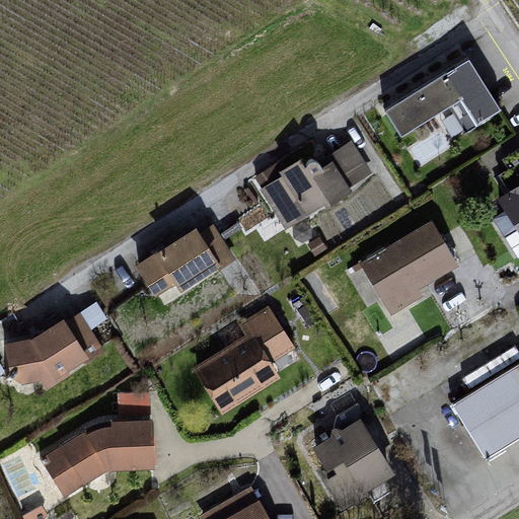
[(468,63),(386,114),(403,141),(461,105),(475,128),(500,113),(468,63)]
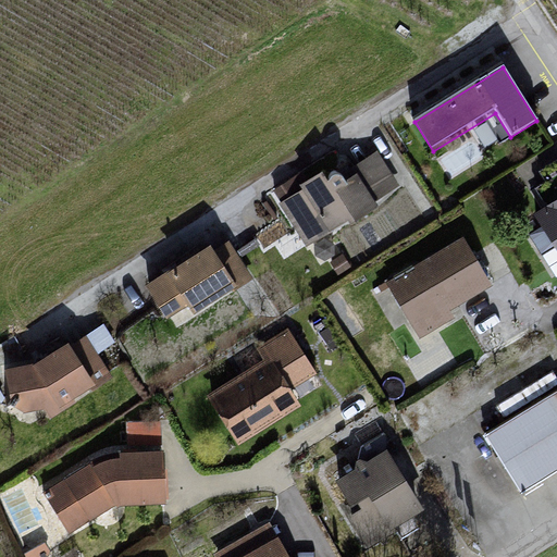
[(295,178),(275,190),(309,244),(349,218),(351,222),(379,205),(374,199),(397,185),(376,152),(343,174),(341,173),(336,172),(334,173),(332,175),(331,178),(327,181),(323,174),(301,188),(295,178)]
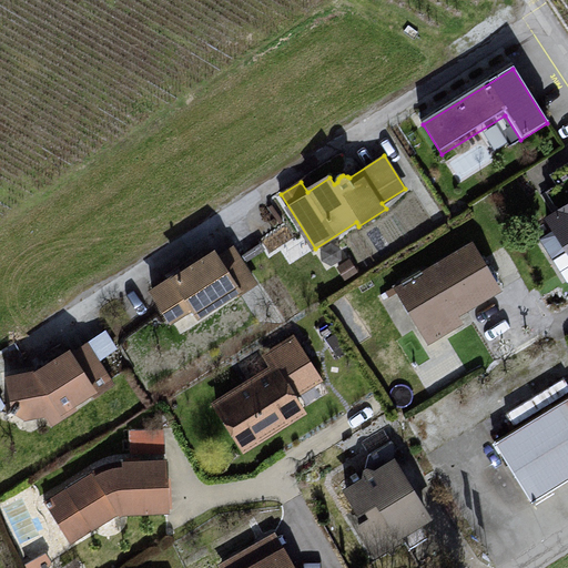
[(567,162),(548,174),(554,211),(545,221),(567,256),(567,162)]
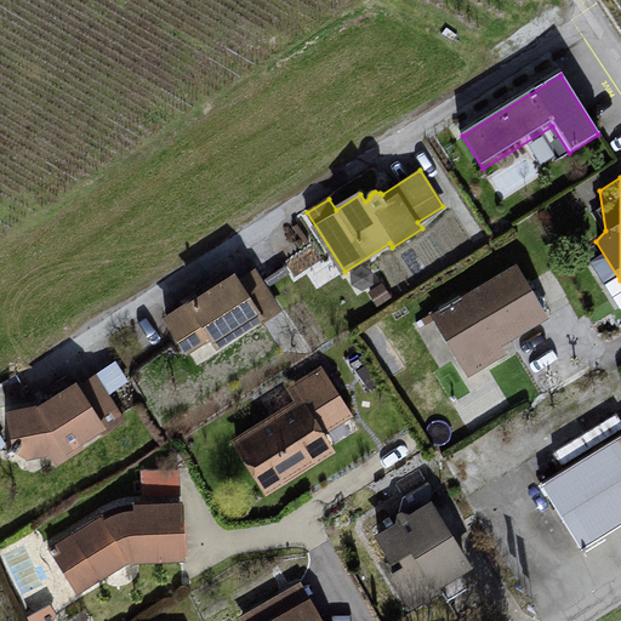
[(516,267),(434,317),(468,374),(503,352),(499,345),(546,315),(516,267)]
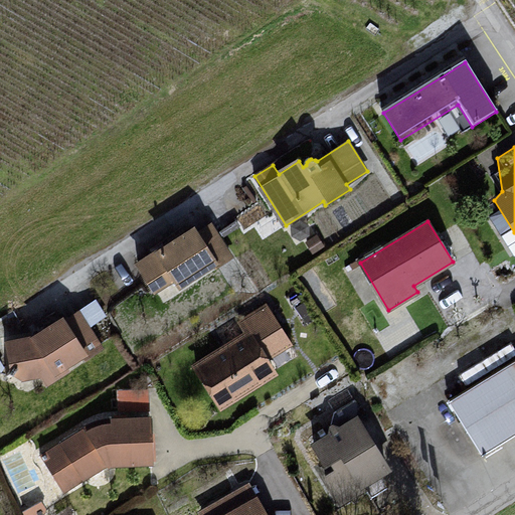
[(194,227),(135,264),(154,294),(174,282),(180,291),(233,258),(212,225),(198,234),(194,227)]
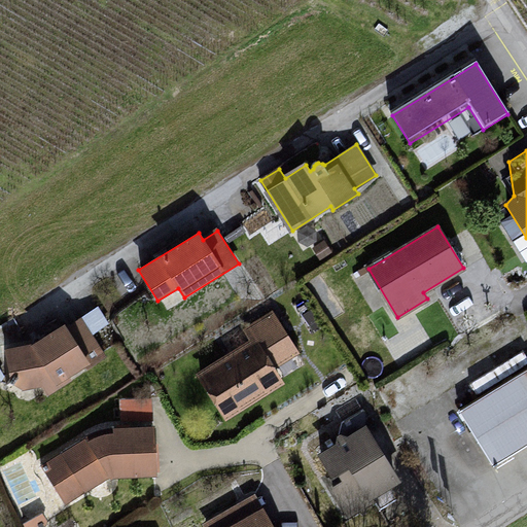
[(250,346),(200,379),(223,427),(284,387),(276,370),(296,356),(273,310),(242,328),(250,346)]
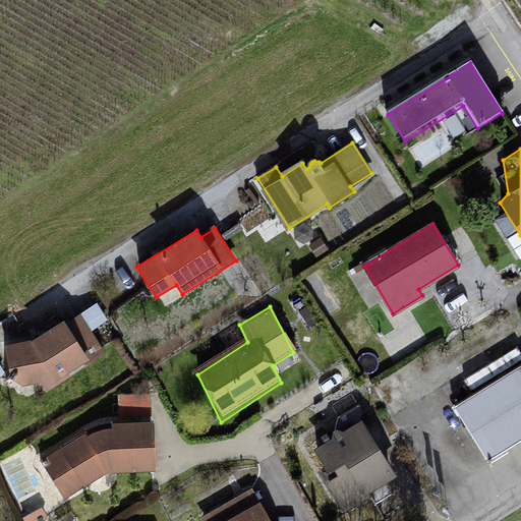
[(33,344),(5,347),(13,387),(43,386),(47,394),(105,358),(80,317),(33,344)]
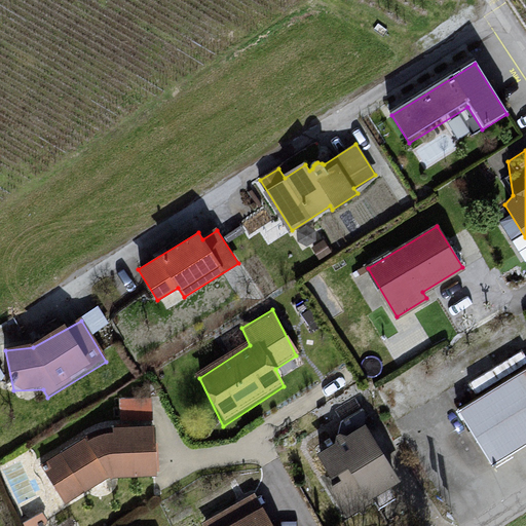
[(489,357),(463,372),(480,398),(525,370),(525,353),(523,348),(494,366),(489,357)]
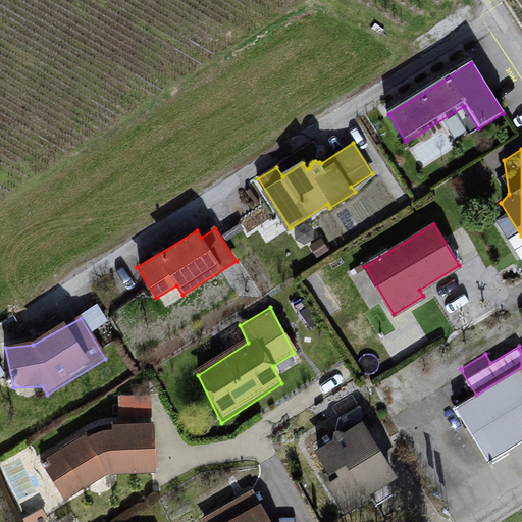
[(521,367),(476,395),(457,409),(490,462),(521,440),(521,367)]
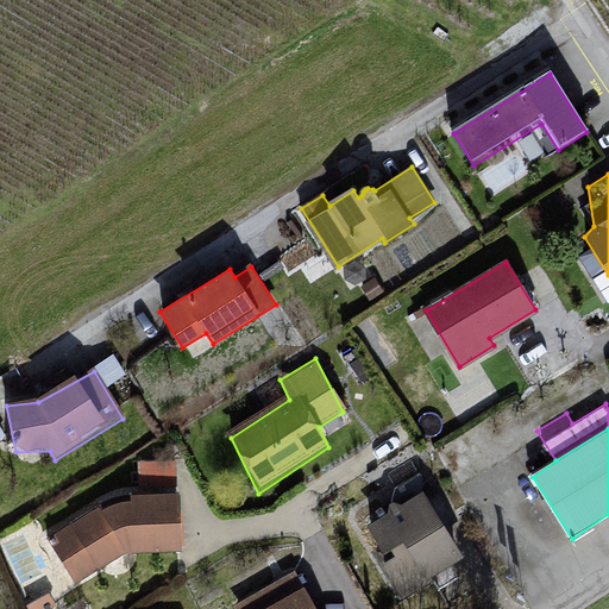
[(100,508),(50,539),(77,582),(127,550),(182,546),(177,495),(132,498),(100,508)]
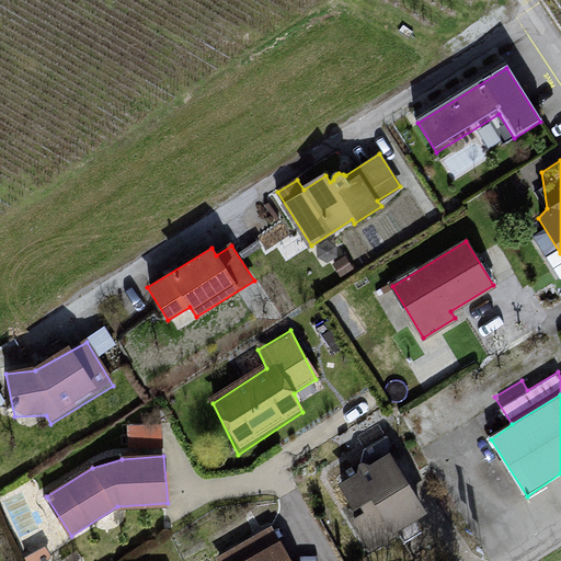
[(389,456),(341,481),(366,556),(423,517),(389,456)]
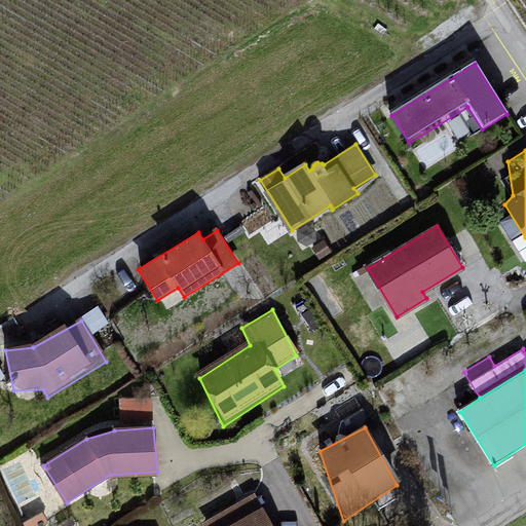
[(271,525),(257,497),(202,525),(271,525)]
